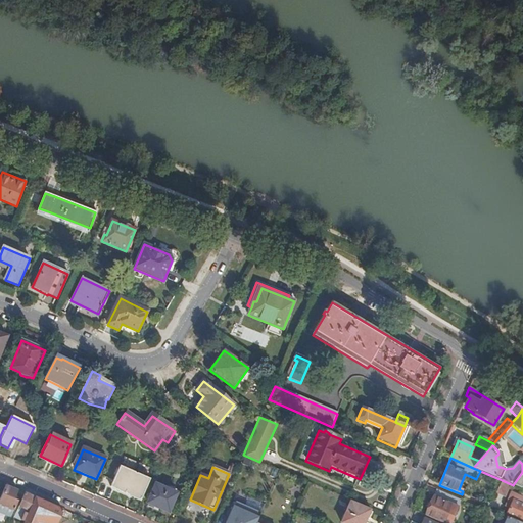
[(522,472),(513,485),(521,489),(522,486),(522,472)]
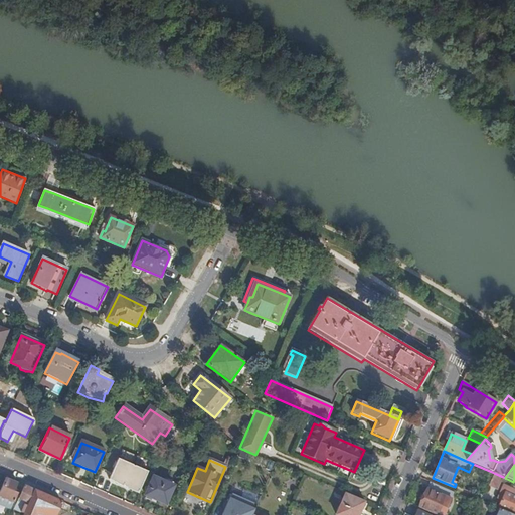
[(497,491),(503,477),(494,473),(493,477),(489,487),(497,491)]
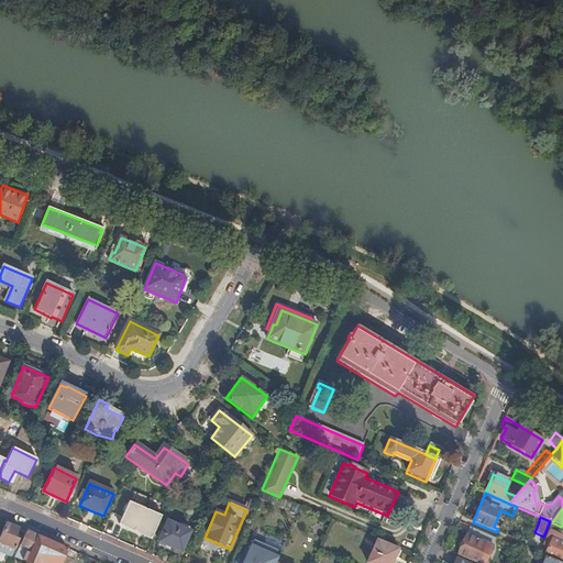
[(189,532),(166,522),(157,543),(180,553),(189,532)]
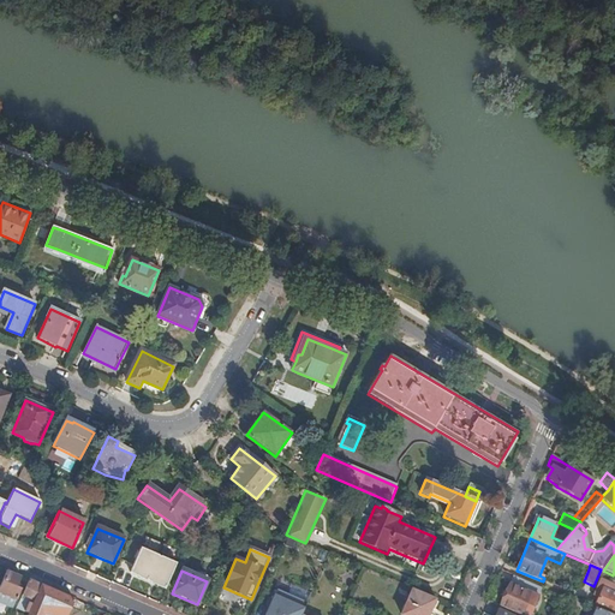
[(25,591),(29,580),(19,577),(7,572),(0,589),(0,603),(4,605),(7,603),(10,597),(16,599),(17,601),(22,590),(25,591)]
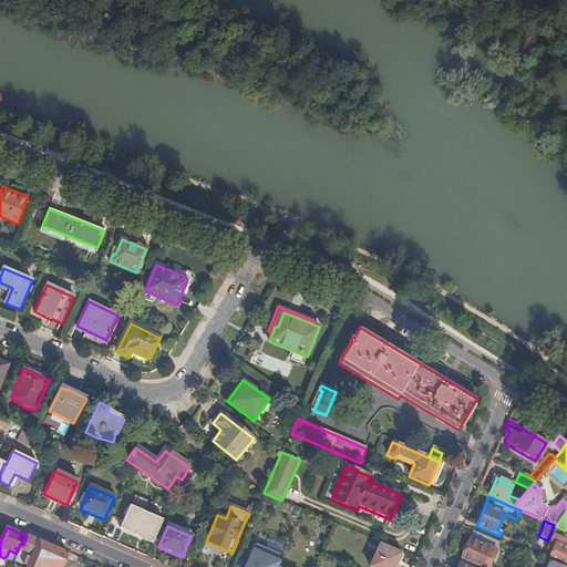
[(480,566),(493,540),(474,532),(461,560),(477,566),(480,566)]
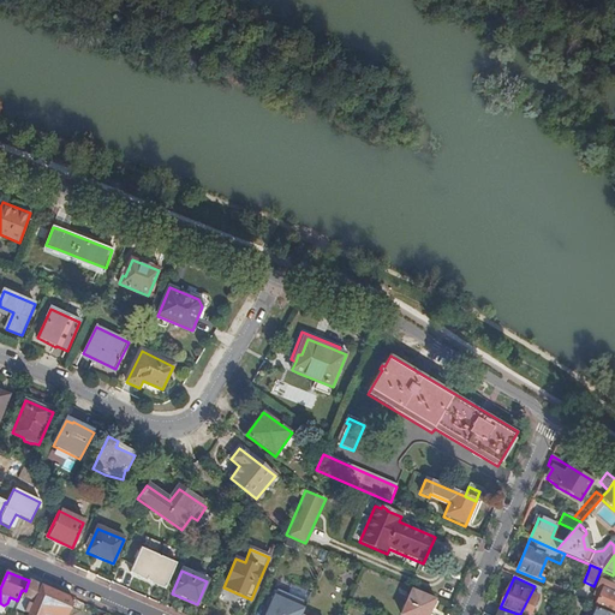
[(58,614),(66,614),(73,599),(29,580),(25,591),(23,597),(30,599),(37,598),(34,607),(29,604),(25,613),(30,614),(52,614),(53,614),(58,614)]
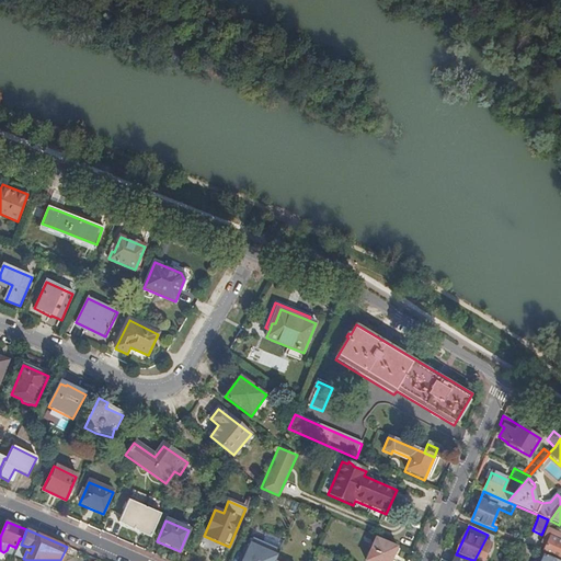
[(545,547),(541,554),(558,560),(560,560),(560,539),(560,536),(560,535),(551,531),(550,535),(547,534),(542,546),(545,547)]
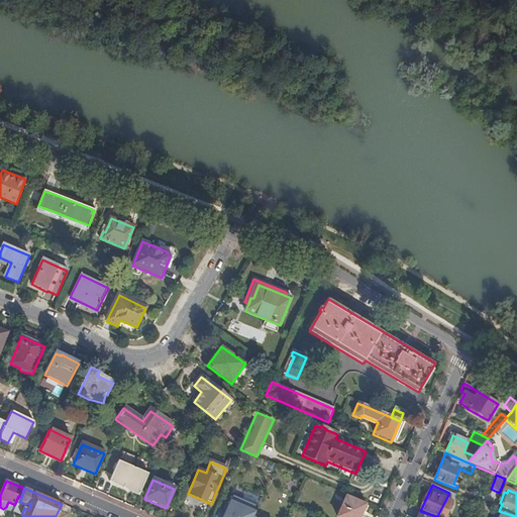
[(210,504),(211,504),(188,494),(185,501),(207,511),(210,504)]
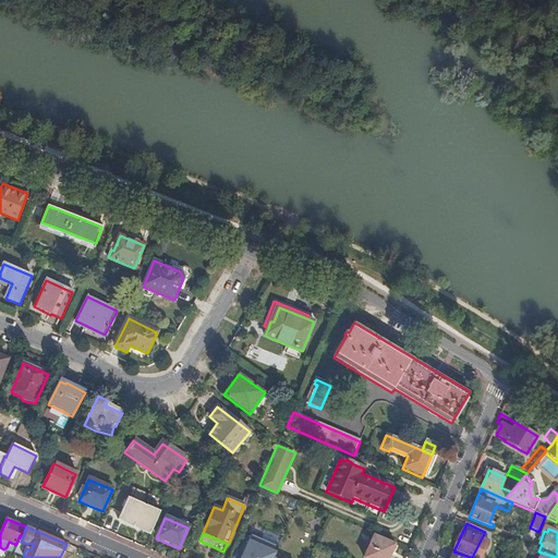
[(388,557),(395,545),(374,536),(363,557),(388,557)]
